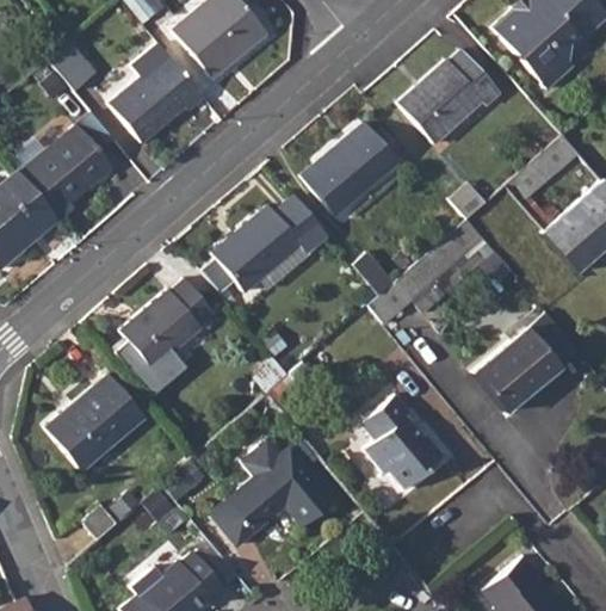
[(146,0),(124,0),(144,22),(156,12),(146,0)]
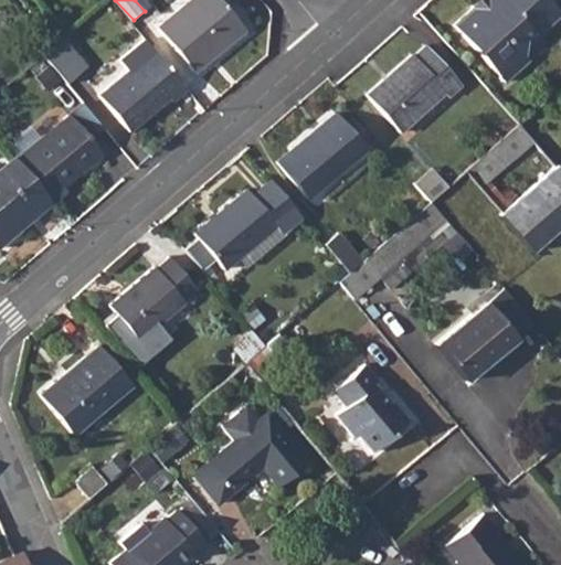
[(223,0),(193,0),(161,28),(198,71),(247,28),(223,0)]
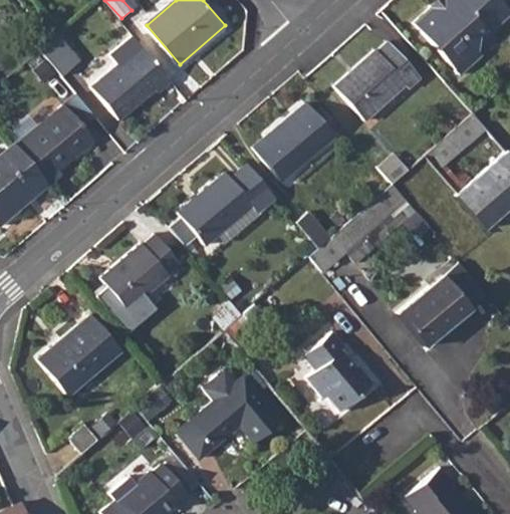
[(447,0),(449,1),(440,8),(482,58),(484,55),(480,50),(478,37),(486,30),(489,33),(509,16),(509,8),(501,0),(447,0)]
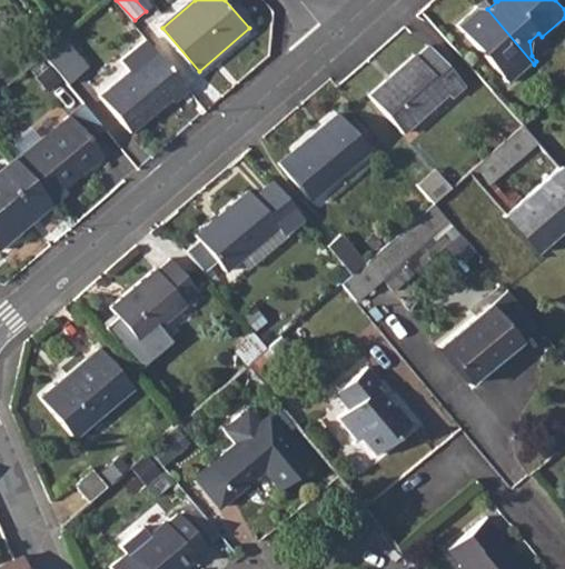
[(534,65),(487,9),(484,12),(481,9),(461,27),(511,85),(534,65)]
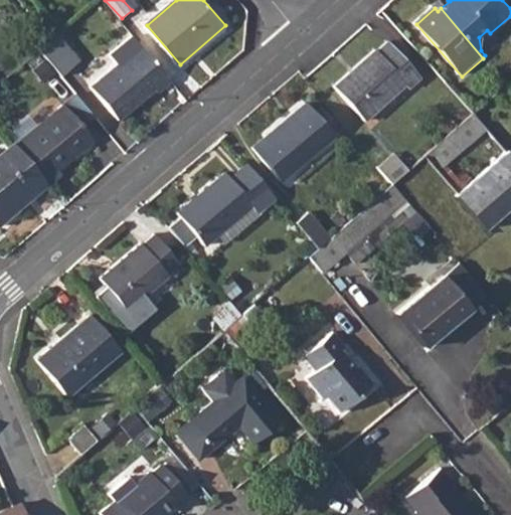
[(173,80),(134,32),(111,52),(119,62),(92,86),(120,118),(156,88),(160,92),(173,80)]
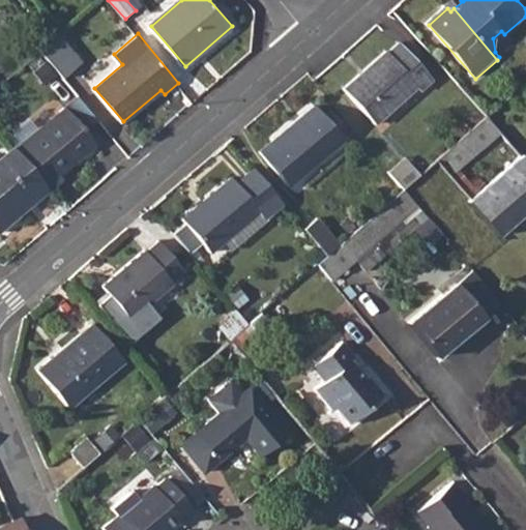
[(60,36),(44,51),(64,77),(82,62),(60,36)]
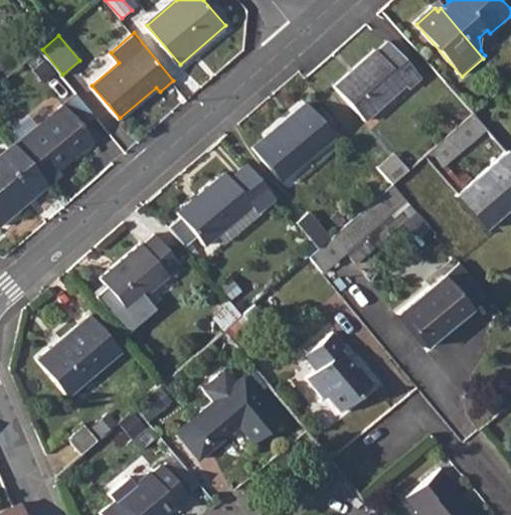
[(377,47),(335,84),(365,119),(406,82),(410,87),(421,76),(390,41),(379,51),(377,47)]
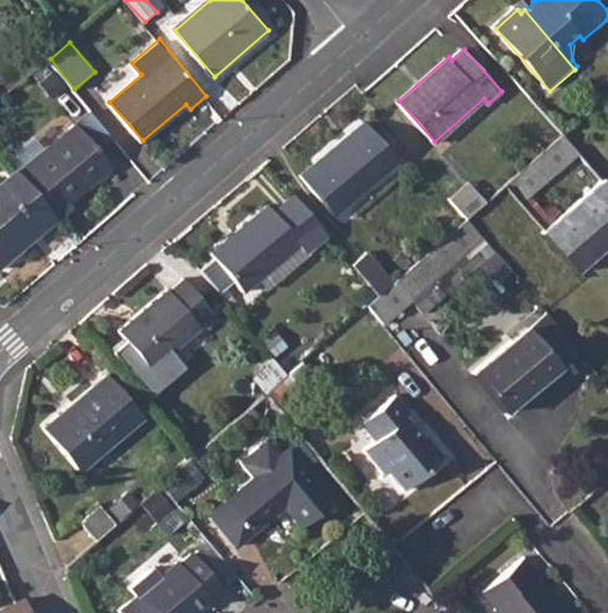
[(54,67),(41,79),(48,89),(62,77),(54,67)]
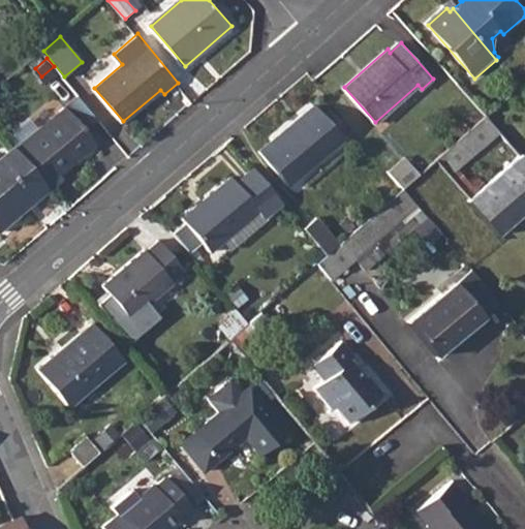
[(315,104),(260,150),(289,184),(344,138),(315,104)]
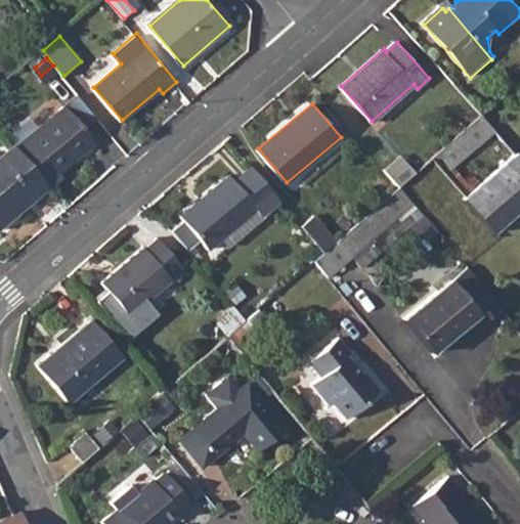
[(65,106),(17,147),(19,150),(51,186),(65,175),(60,172),(95,142),(65,106)]
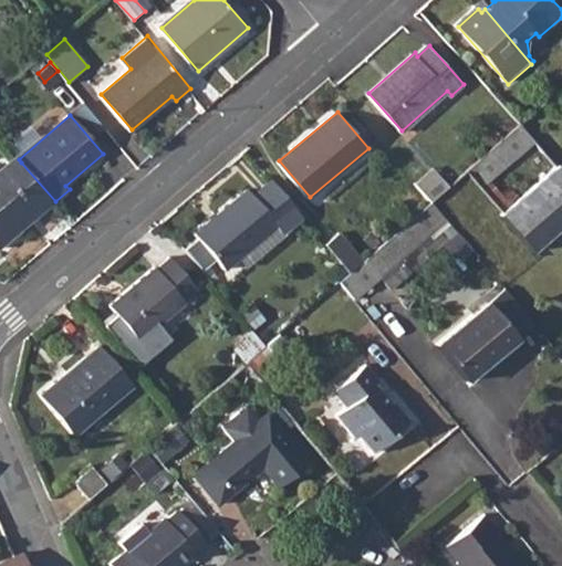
[(522,123),(469,170),(485,188),(537,140),(522,123)]
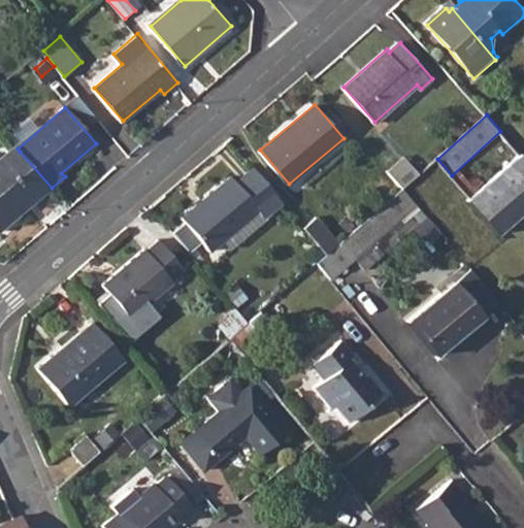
[(15,145),(0,158),(0,168),(20,152),(18,149),(15,145)]
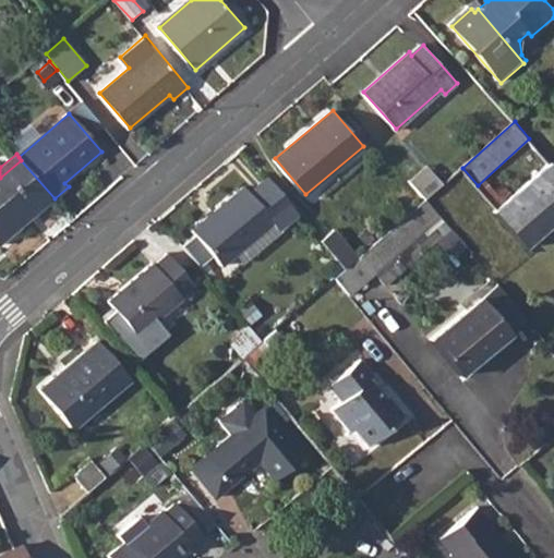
[(0,178),(0,243),(55,198),(21,160),(0,178)]
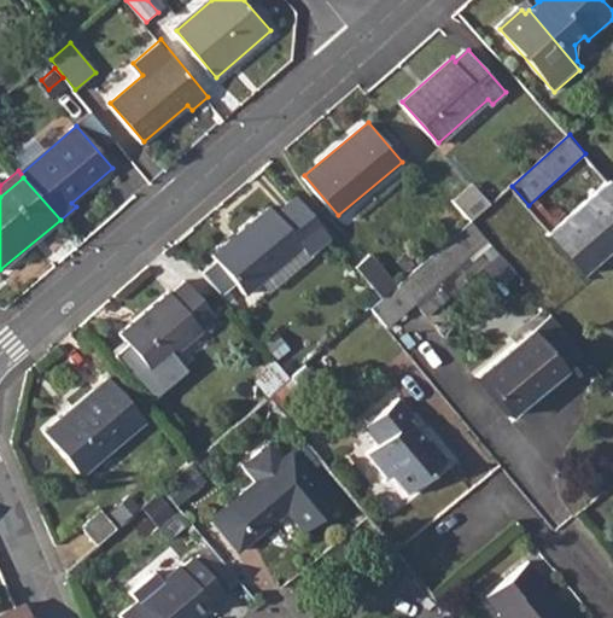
[(608,181),(550,231),(549,233),(583,273),(612,248),(612,179),(608,181)]
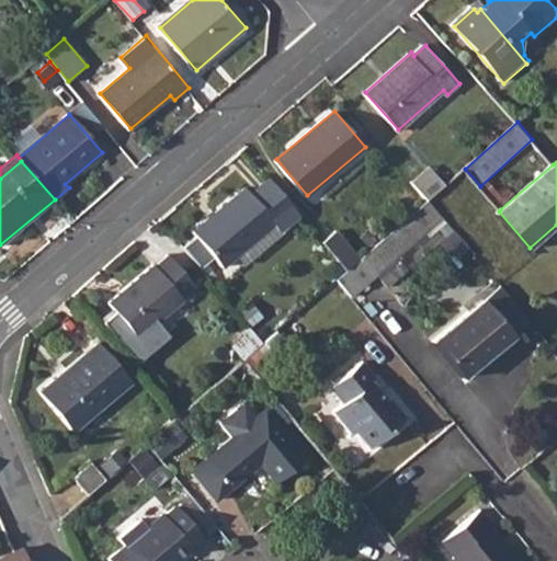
[(225,266),(240,253),(276,222),(282,230),(300,214),(271,178),(252,193),(247,187),(195,231),(225,266)]
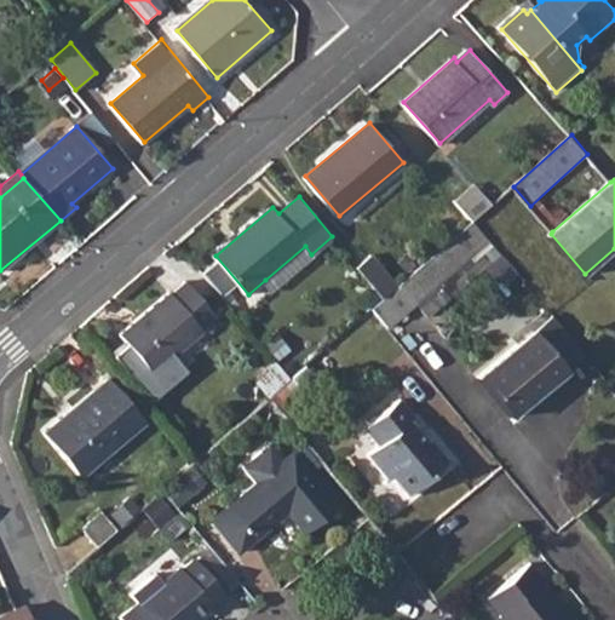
[(384,298),(373,308),(390,328),(419,304),(492,241),(475,220),(402,282),(384,298)]
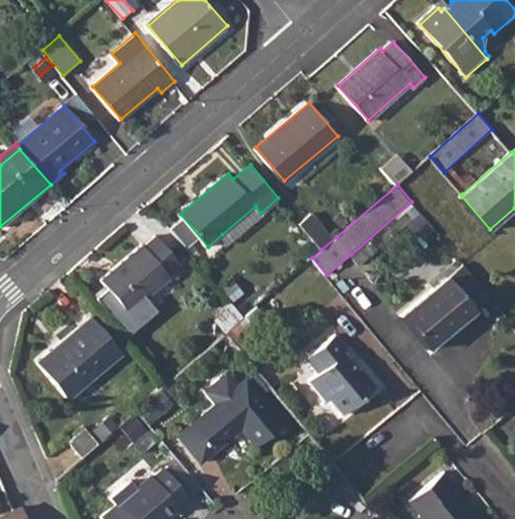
[(255,206),(222,234),(227,240),(261,213),(255,206)]
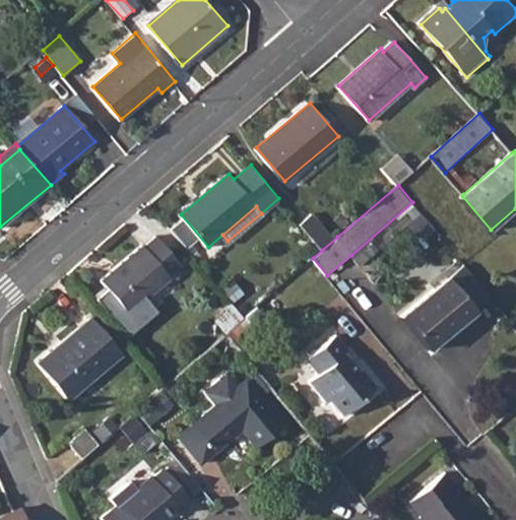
[(321,217),(306,230),(322,250),(337,237),(321,217)]
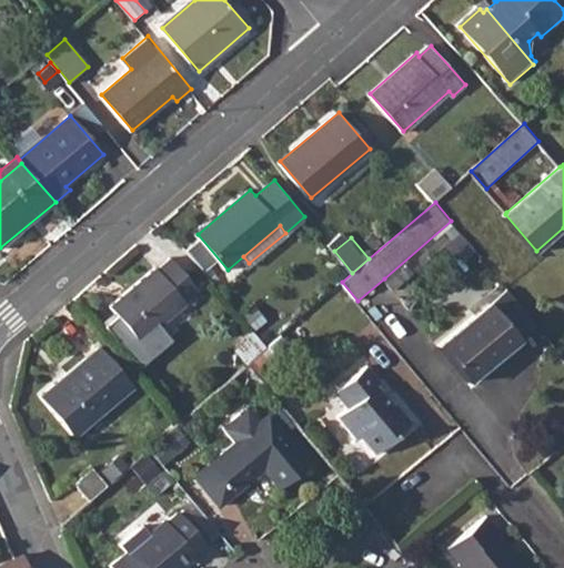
[(152,272),(112,306),(142,342),(188,303),(187,301),(200,288),(173,257),(160,269),(158,267),(152,272)]
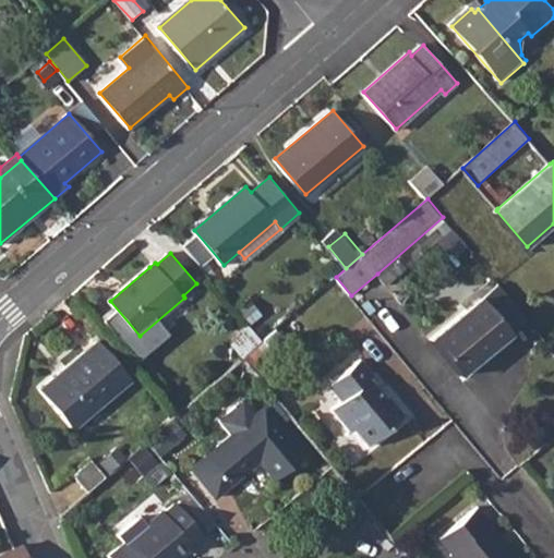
[(498,282),(481,298),(512,335),(529,319),(498,282)]
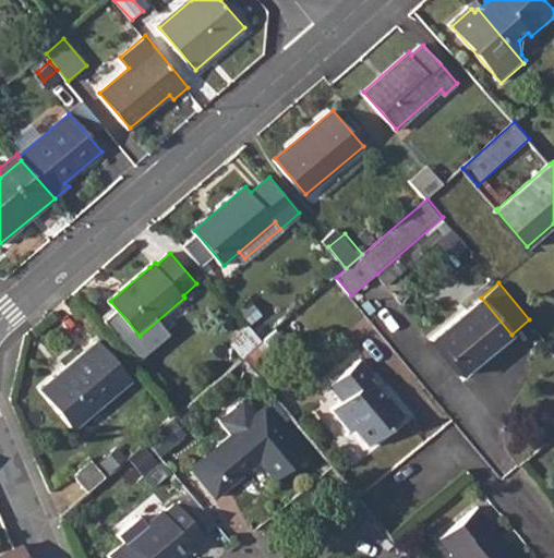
[(481,298),(431,339),(461,376),(512,335),(481,298)]
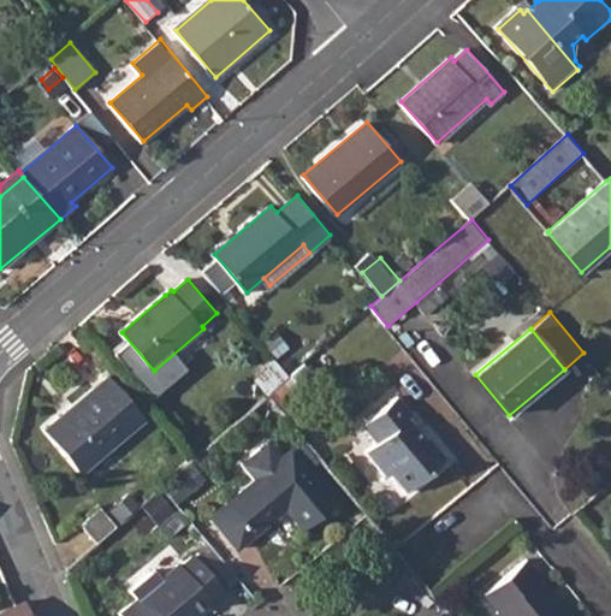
[(279,362),(259,380),(270,394),(271,392),(288,378),(290,375),(279,362)]
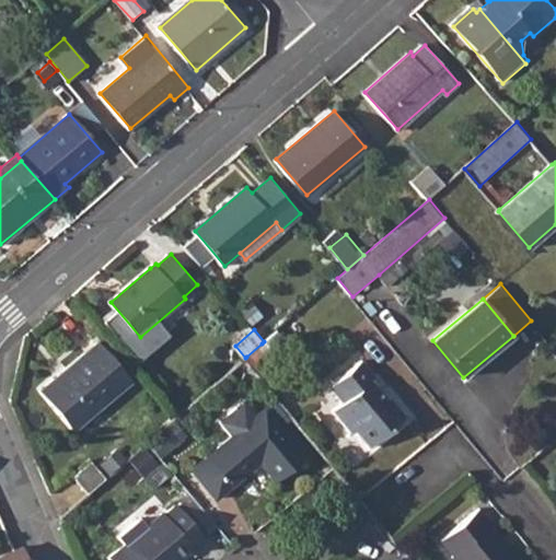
[(100,341),(41,392),(74,431),(134,382),(100,341)]
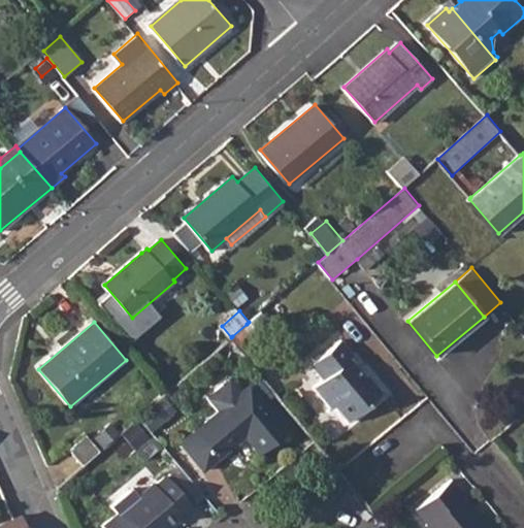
[(247,324),(232,336),(244,353),(261,339),(247,324)]
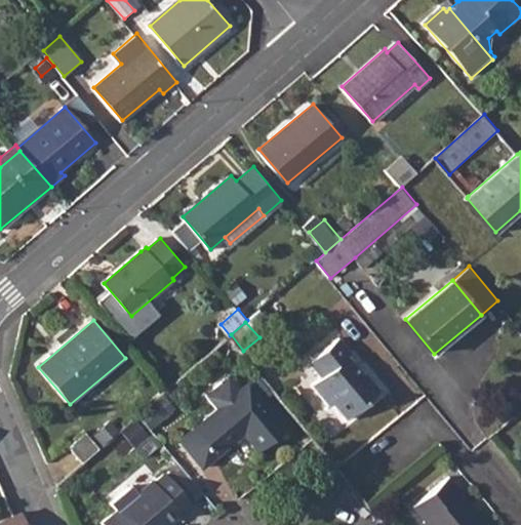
[(341,338),(311,363),(323,377),(314,385),(331,406),(333,404),(347,419),(382,391),(367,372),(365,374),(350,356),(354,353),(341,338)]
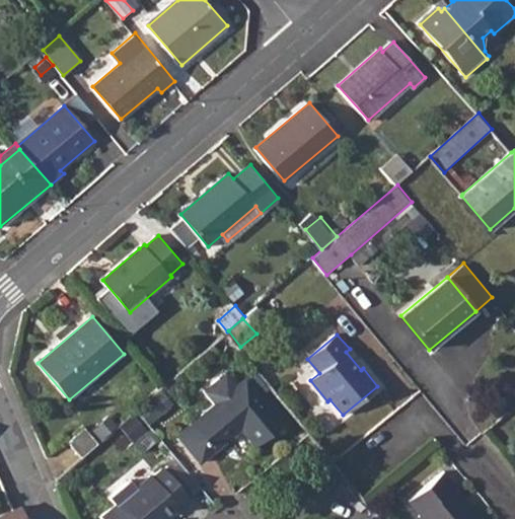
[(217,402),(238,384),(227,371),(206,389),(217,402)]
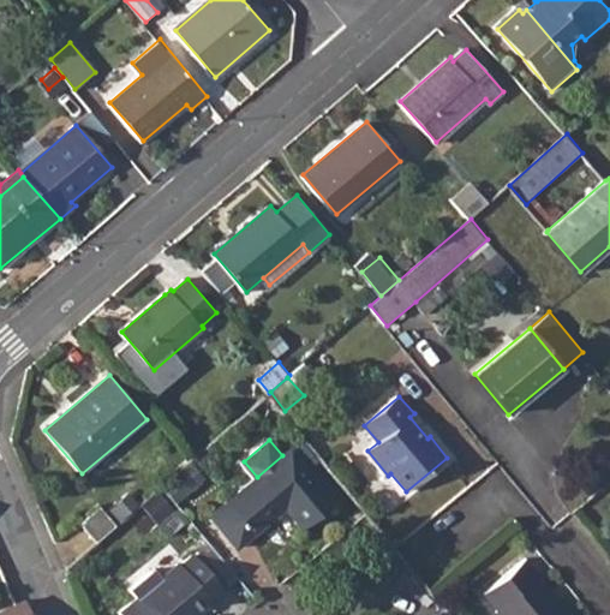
[(293,447),(211,515),(238,548),(276,515),(273,511),(283,501),(305,527),(336,501),(293,447)]
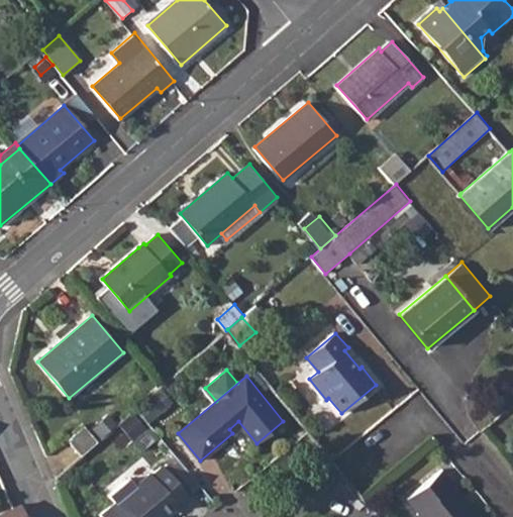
[(162,387),(137,408),(146,419),(171,398),(162,387)]
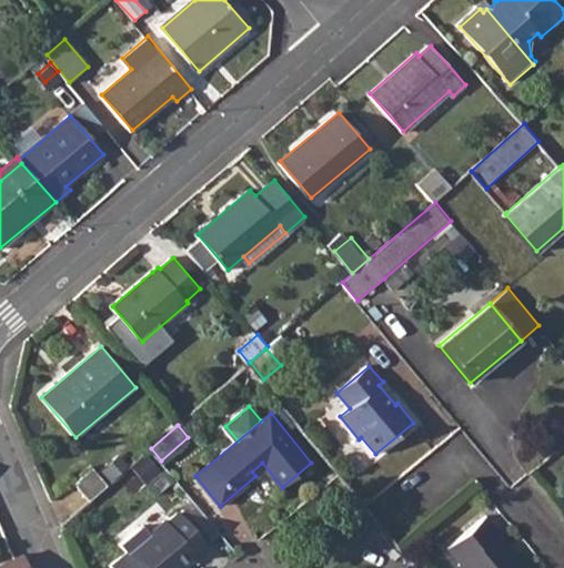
[(92,467),(74,483),(90,500),(108,485),(92,467)]
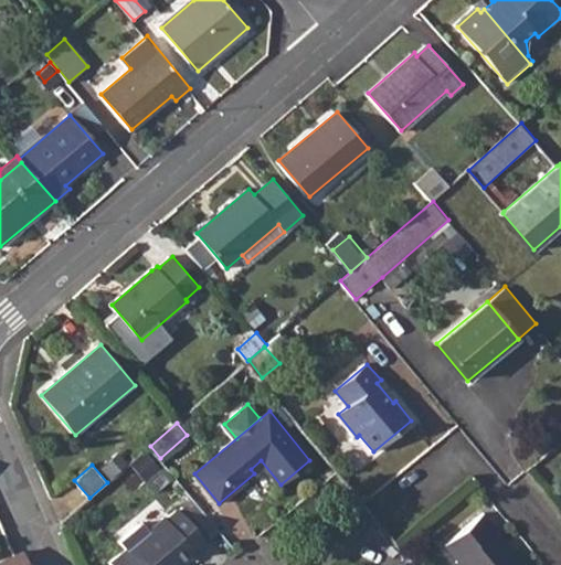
[(165,516),(127,547),(140,564),(180,564),(196,553),(193,551),(207,540),(180,508),(167,519),(165,516)]
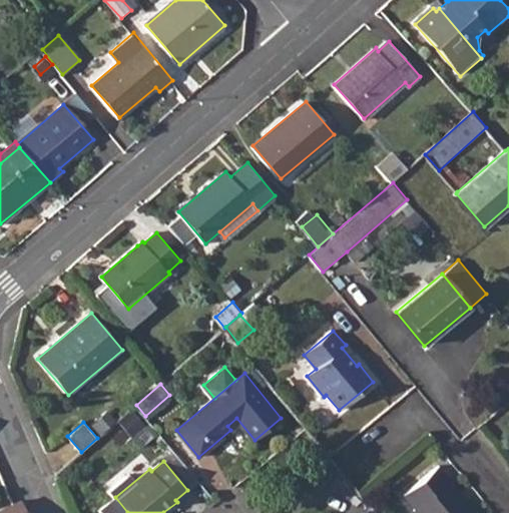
[(442,466),(406,495),(418,510),(418,511),(419,512),(476,512),(452,483),(455,480),(442,466)]
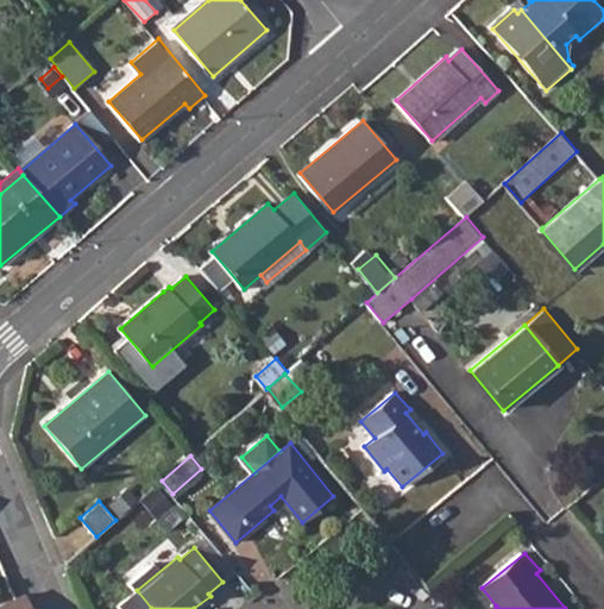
[(19,597),(0,606),(0,608),(32,608),(26,595),(19,597)]
